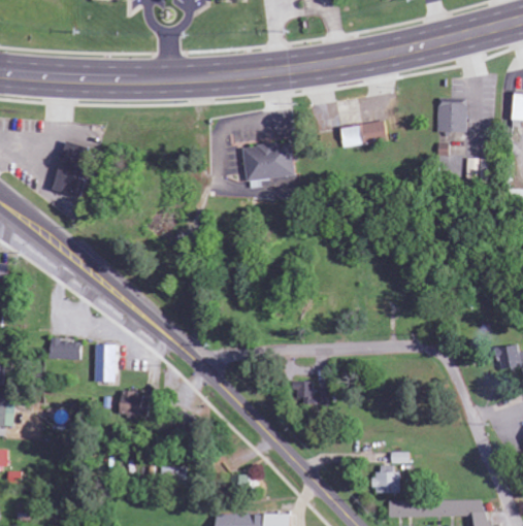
[(522,93),(512,93),(511,120),(522,120),(522,93)]
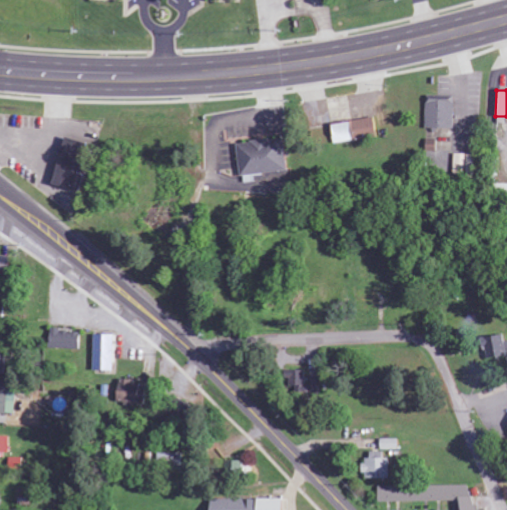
[(450,128),(450,98),(422,97),(422,127),(450,128)]
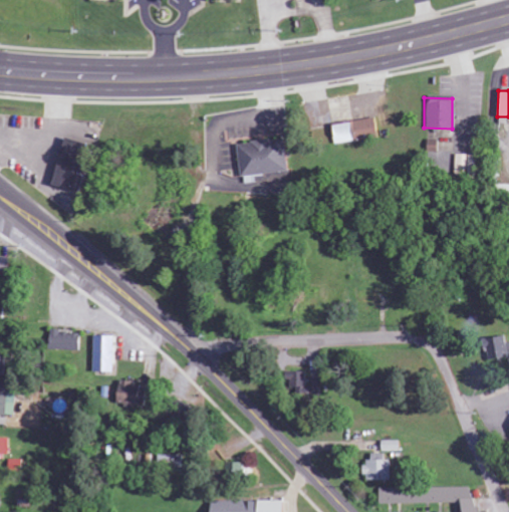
[(372,116),(330,124),(333,144),(376,136),(372,116)]
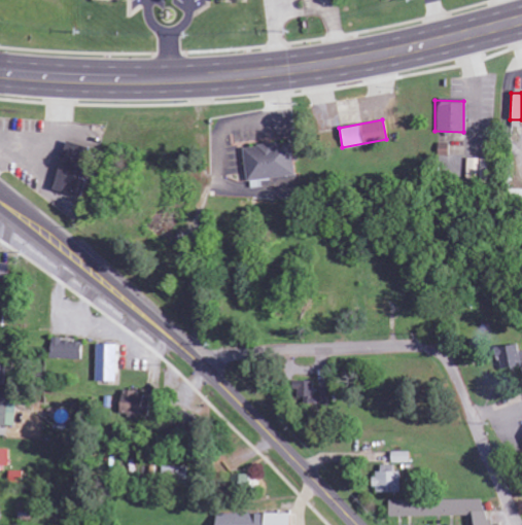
[(293,174),(289,140),(241,146),(245,180),(293,174)]
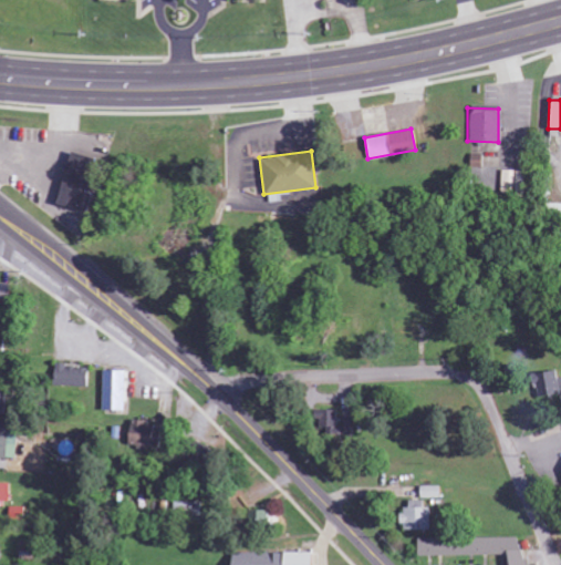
[(58,202),(84,208),(93,168),(100,171),(102,160),(70,152),(58,202)]
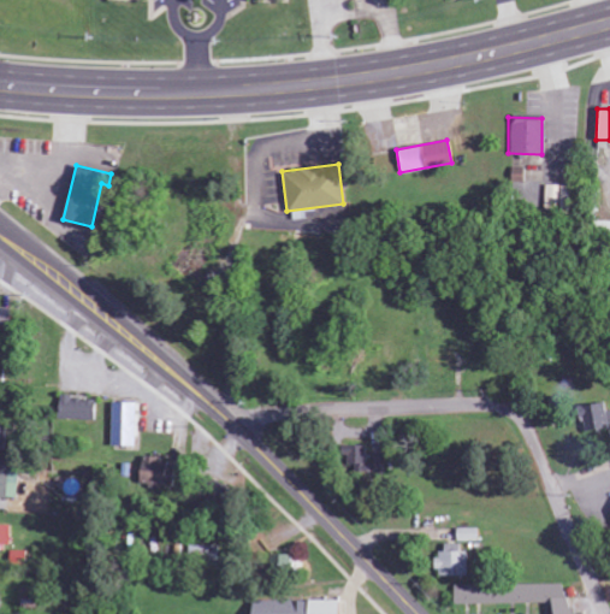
[(543,208),(569,208),(569,184),(543,184),(543,208)]
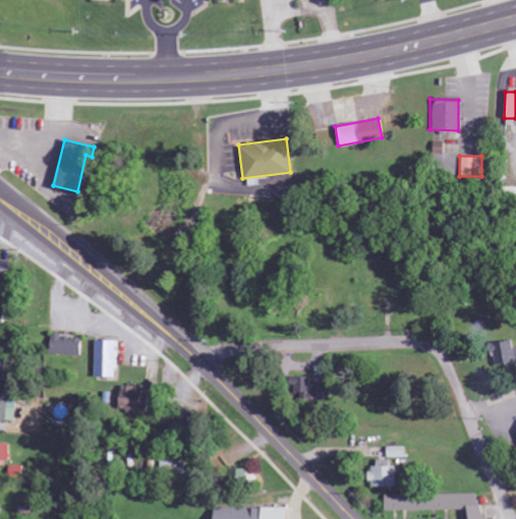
[(78,353),(78,335),(47,335),(47,353),(78,353)]
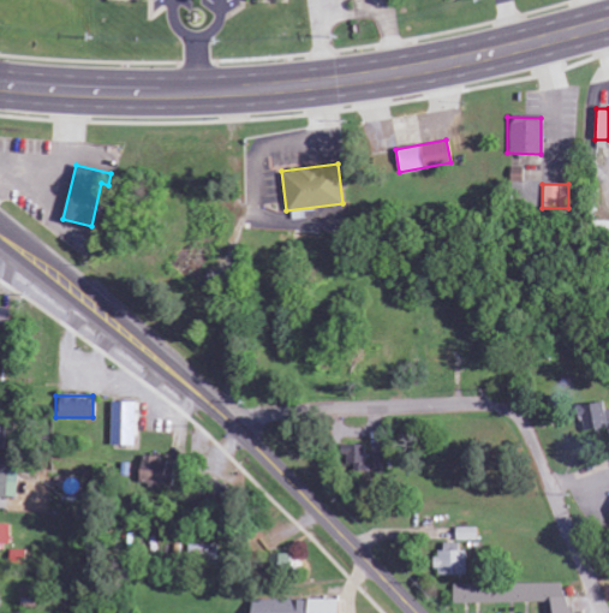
[(108,444),(133,445),(135,402),(109,400),(108,444)]
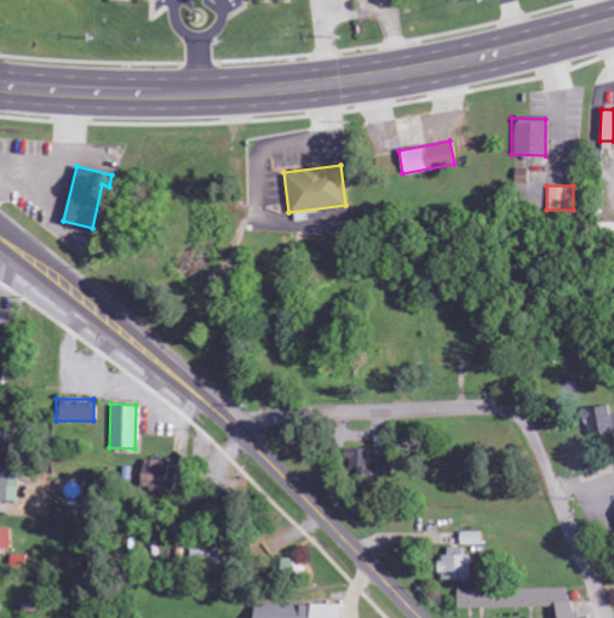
[(586,435),(613,430),(613,411),(608,412),(607,404),(581,408),(586,435)]
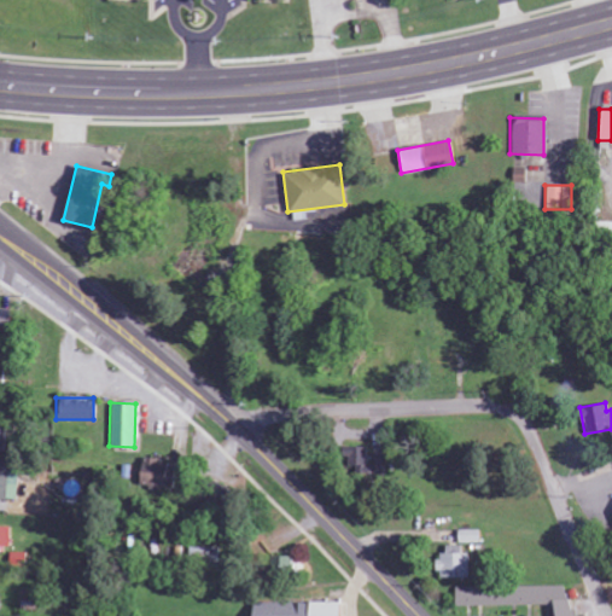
[(353,476),(380,475),(380,454),(363,455),(363,446),(343,446),(343,465),(353,465),(353,476)]
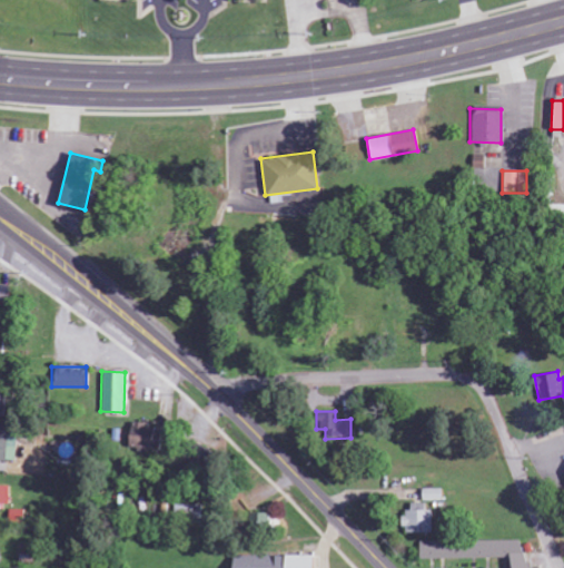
[(6,424),(0,423),(0,458),(13,459),(13,433),(6,432),(6,424)]
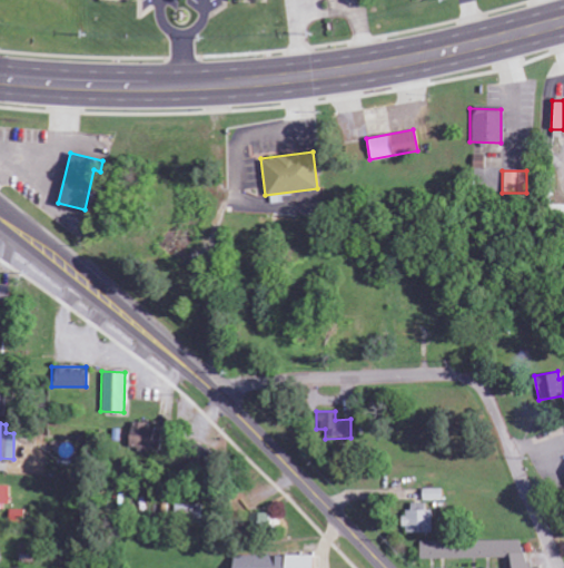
[(159,449),(161,424),(128,423),(127,447),(159,449)]
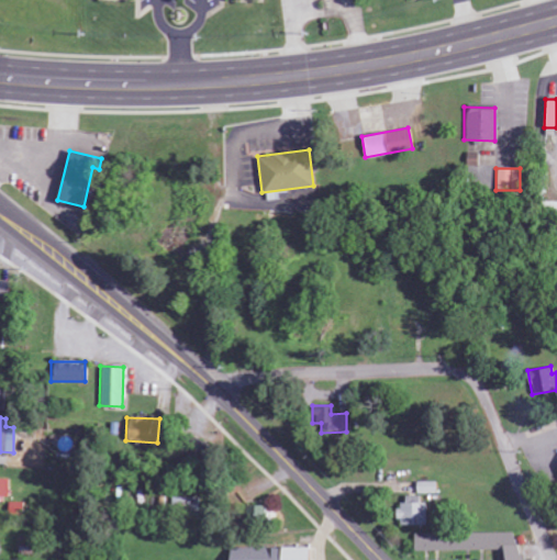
[(422,524),(422,495),(403,495),(403,502),(397,502),(397,524),(422,524)]
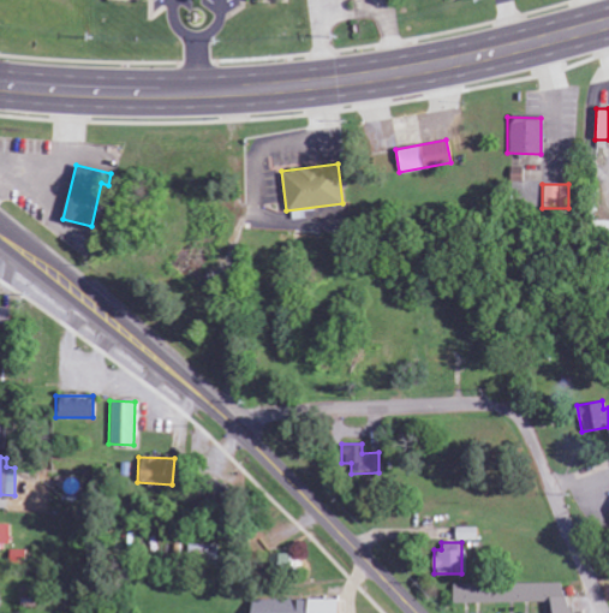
[(452,602),(553,600),(553,612),(567,612),(566,581),(451,584),(452,602)]
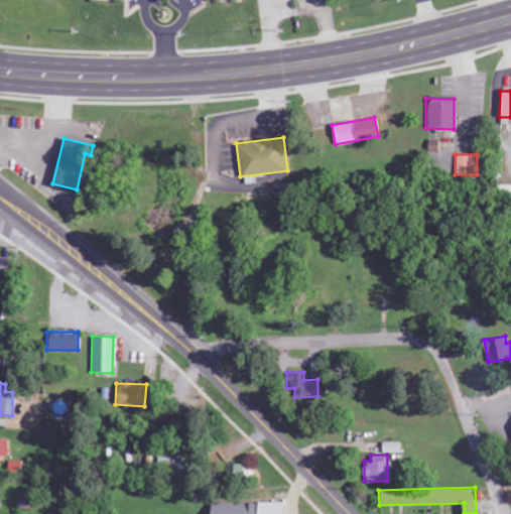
[(285,513),(285,501),(210,502),(210,513),(285,513)]
